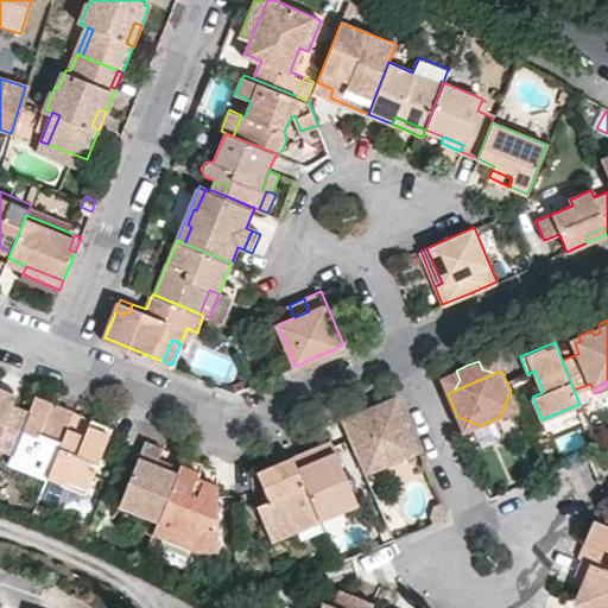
[(18,393),(0,386),(0,438),(8,419),(18,393)]
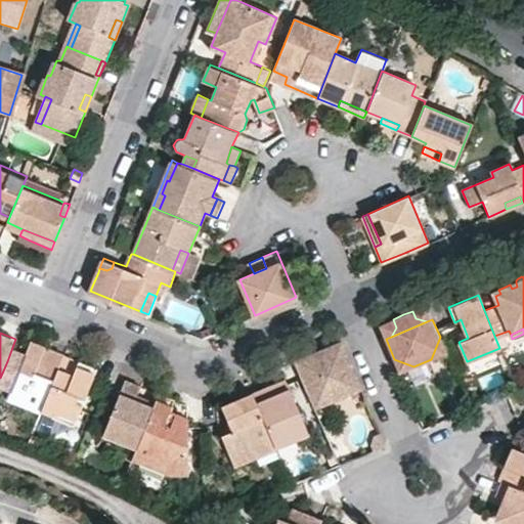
[(319,334),(310,338),(312,343),(321,339),(319,334)]
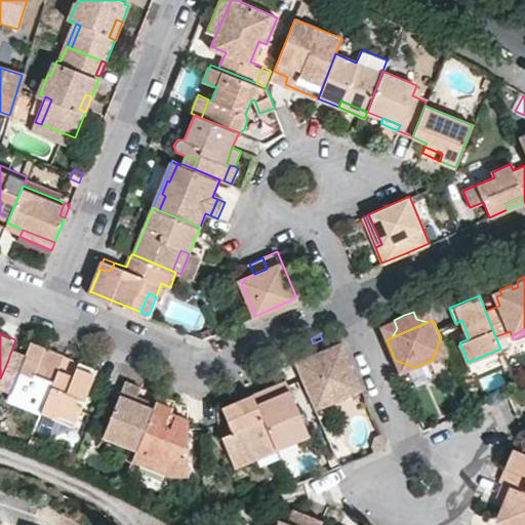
[(432,360),(447,354),(441,337),(432,360)]
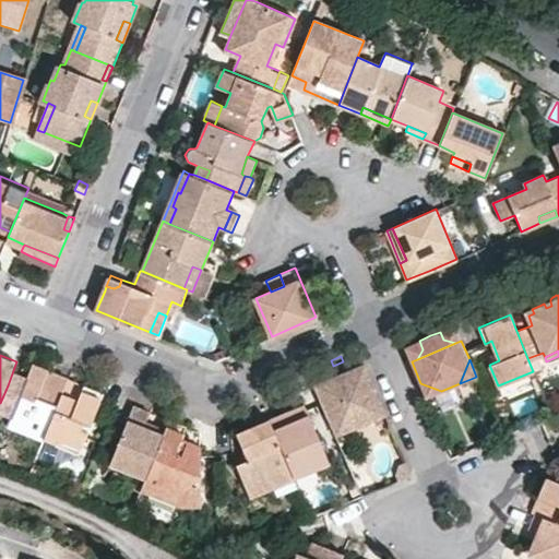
[(10,423),(44,438),(45,436),(69,376),(57,371),(54,376),(47,373),(49,368),(35,361),(22,391),(15,409),(10,423)]
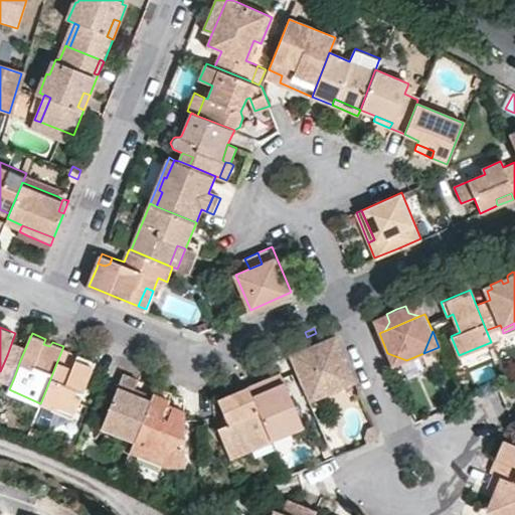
[(313,344),(290,353),(309,398),(355,380),(348,363),(339,367),(337,362),(346,358),(336,334),(313,344)]
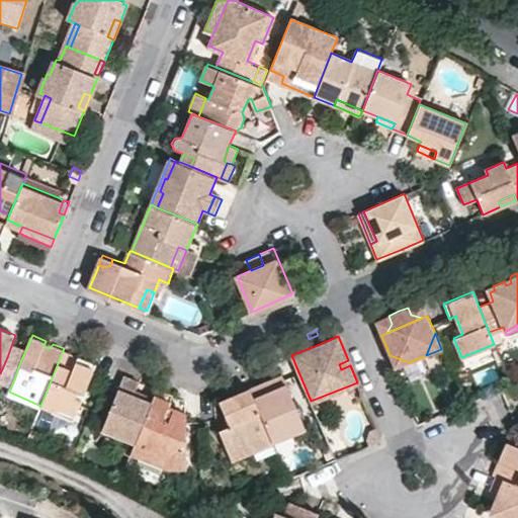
[(81,355),(64,348),(41,404),(58,411),(61,405),(77,412),(84,396),(78,393),(79,389),(86,391),(95,366),(79,359),(81,355)]
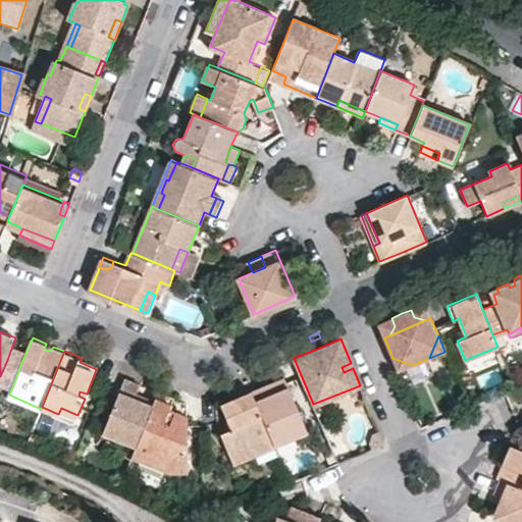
[(90,361),(82,358),(80,362),(96,369),(99,364),(90,361)]
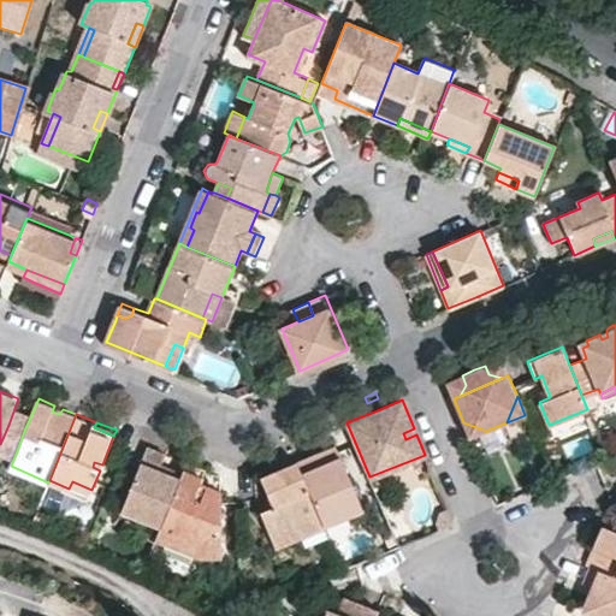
[(463,422),(469,438),(486,431),(463,422)]
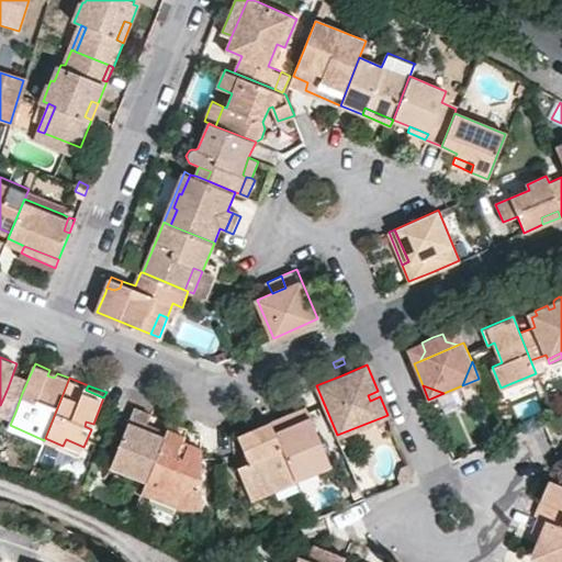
[(8,388),(0,405),(15,412),(22,393),(8,388)]
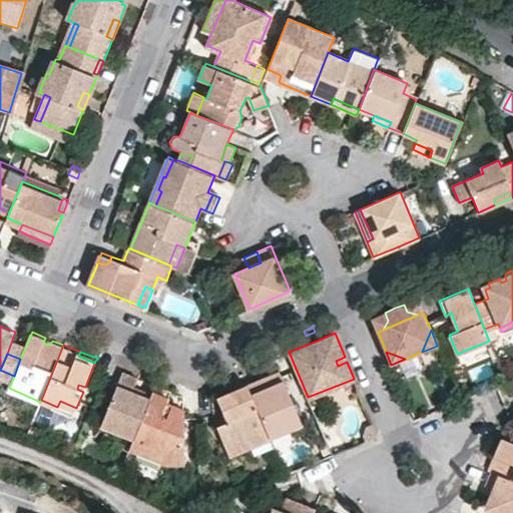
[(347,362),(345,357),(336,361),(338,366),(347,362)]
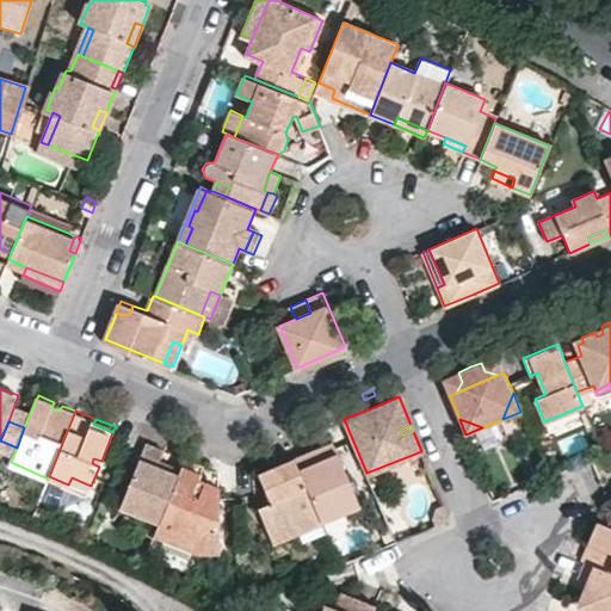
[(312,448),(295,456),(321,519),(358,503),(333,439),(316,446),(321,457),(316,460),(312,448)]
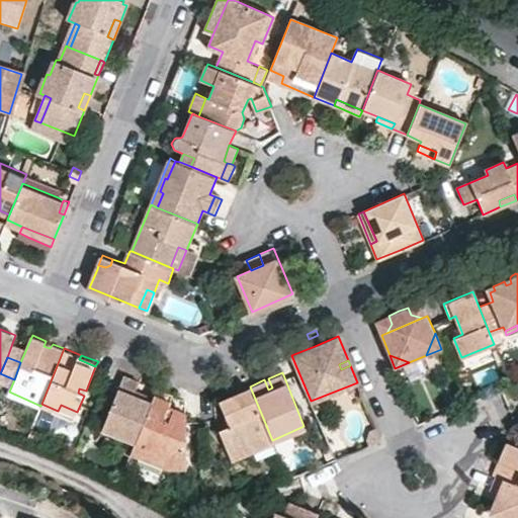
[(104,427),(136,441),(152,403),(135,395),(138,390),(141,381),(125,375),(104,427)]
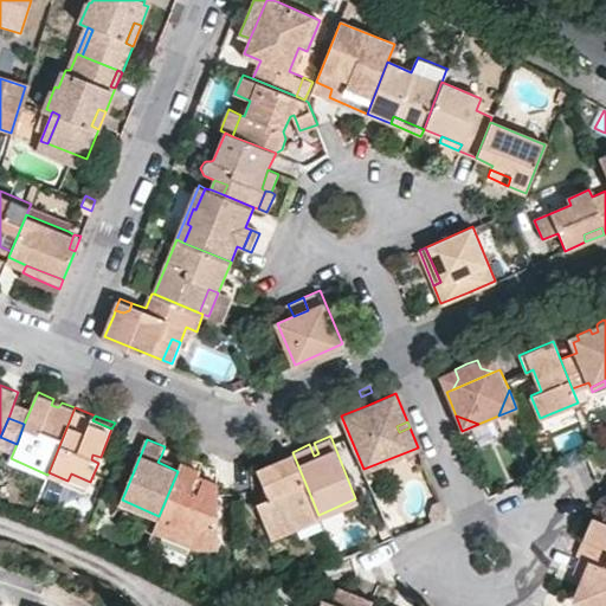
[(318,515),(292,452),(272,461),(255,468),(266,496),(256,501),(270,536),(292,528),(315,519),(320,516),(318,515)]
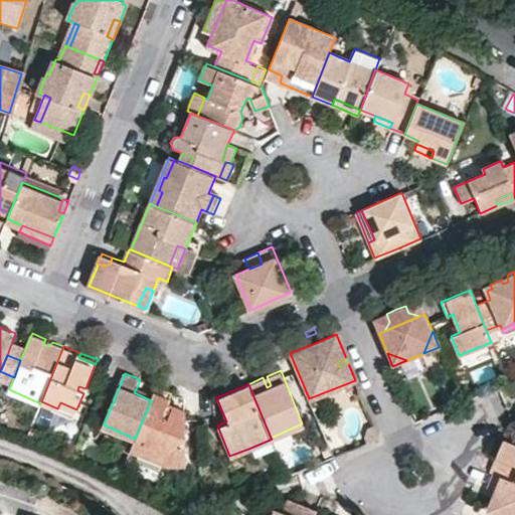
[(171,392),(157,386),(154,394),(151,400),(135,439),(131,449),(168,464),(185,465),(184,419),(170,413),(166,421),(161,418),(168,402),(171,392)]
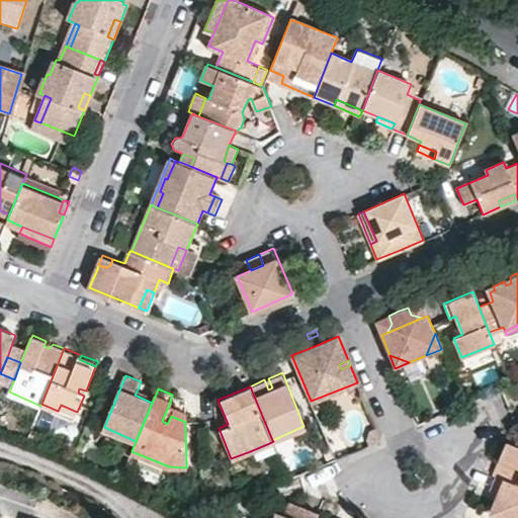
[(152,403),(155,397),(145,393),(138,390),(135,395),(152,403)]
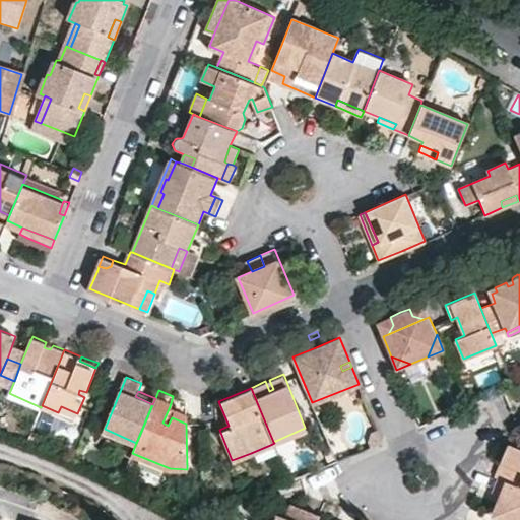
[(61,406),(58,412),(74,419),(77,413),(61,406)]
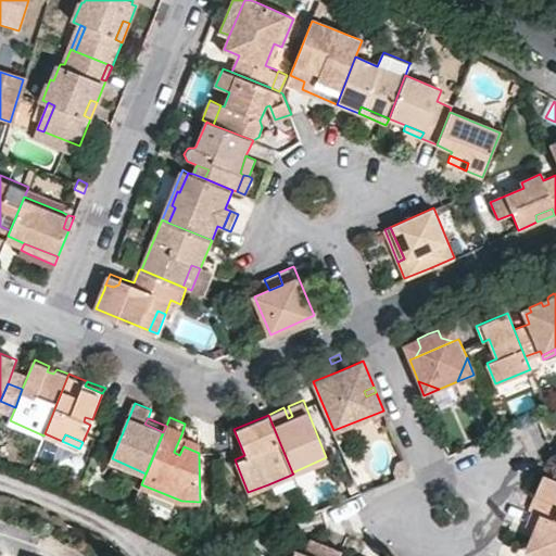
[(187,437),(181,434),(174,452),(179,455),(184,446),(187,437)]
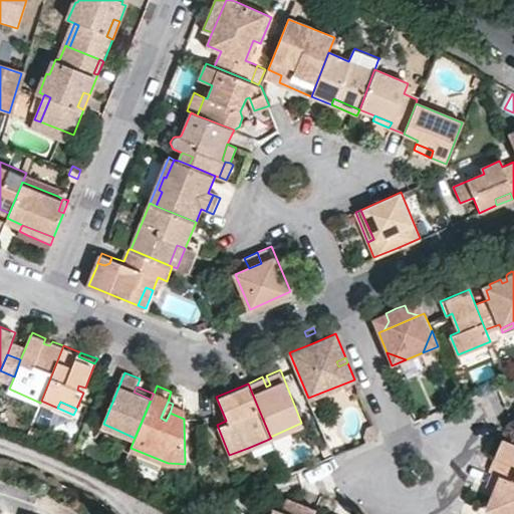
[(498,446),(495,455),(499,457),(507,439),(502,437),(498,446)]
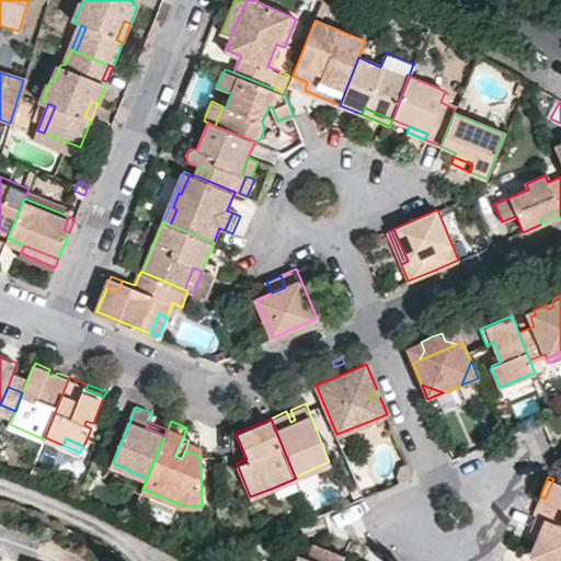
[(540,496),(533,513),(535,514),(560,524),(560,482),(553,479),(545,499),(540,496)]
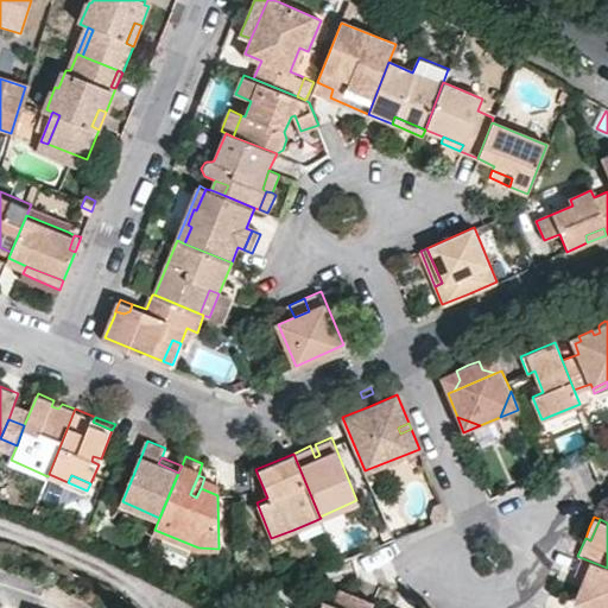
[(316,520),(293,530),(298,542),(322,532),(316,520)]
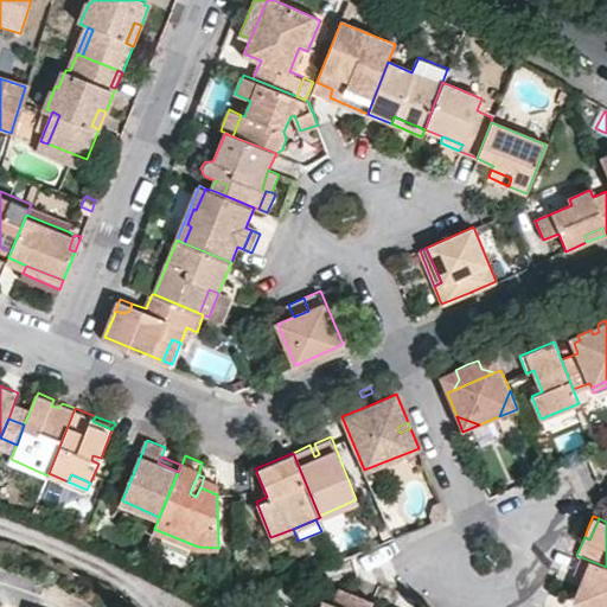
[(606,606),(606,567),(579,556),(573,572),(582,575),(587,579),(579,600),(595,606),(606,606)]
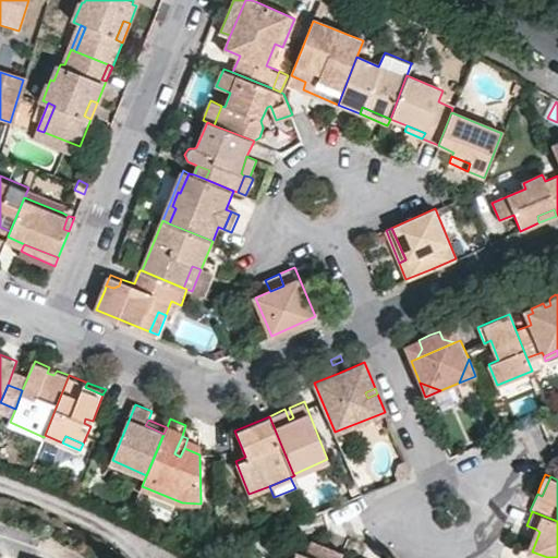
[(540,532),(535,529),(531,538),(526,549),(532,552),(540,532)]
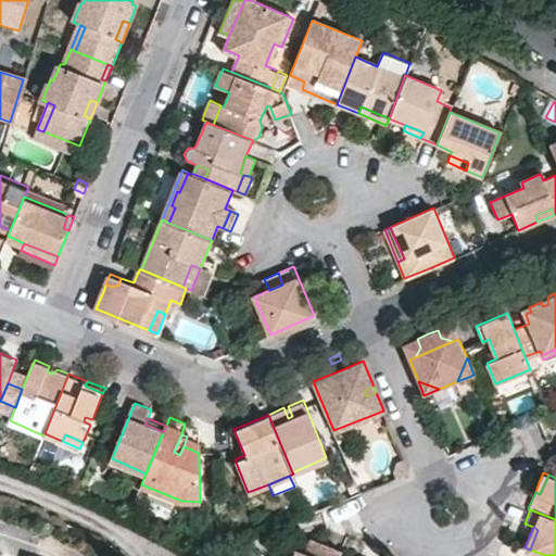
[(311,535),(304,552),(314,555),(320,539),(311,535)]
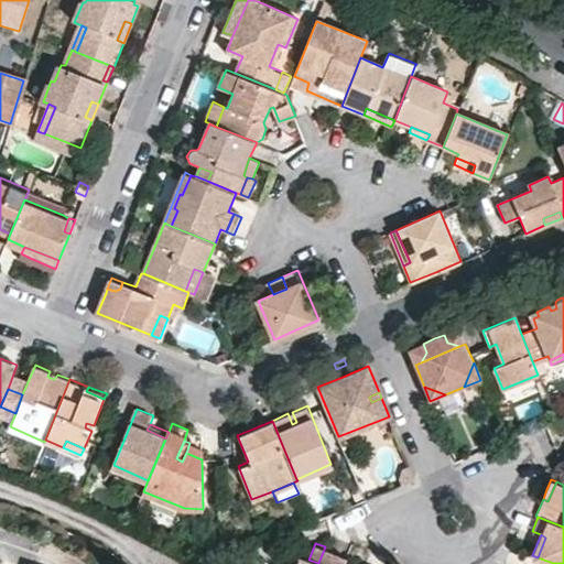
[(295,563),(342,563),(346,555),(335,551),(325,546),(318,563),(308,560),(299,555),(295,563)]
